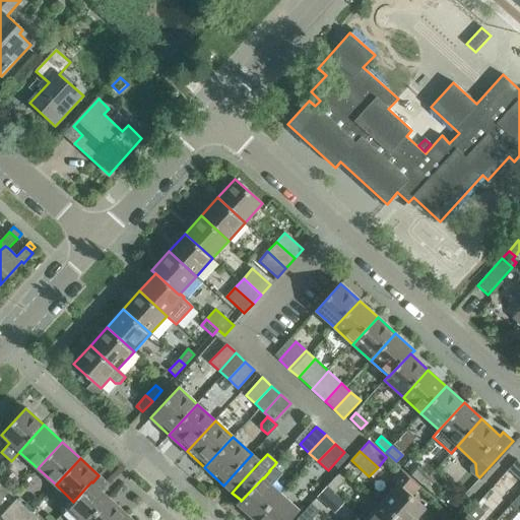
[(519,462),(517,460),(508,470),(519,480),(519,462)]
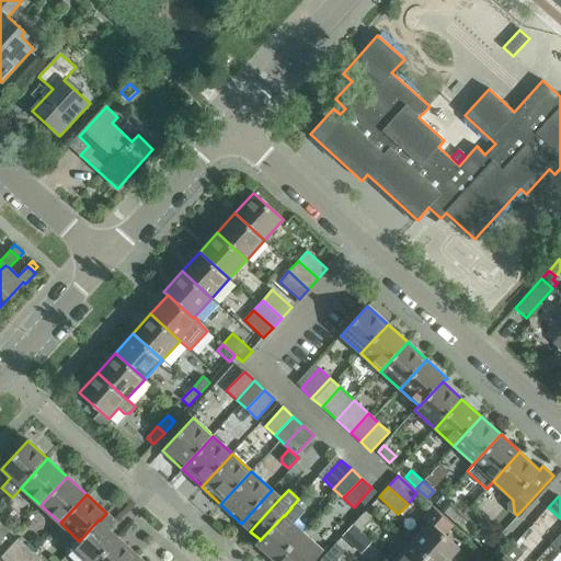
[(261,502),(241,524),(247,527),(250,531),(270,510),(265,506),(261,502)]
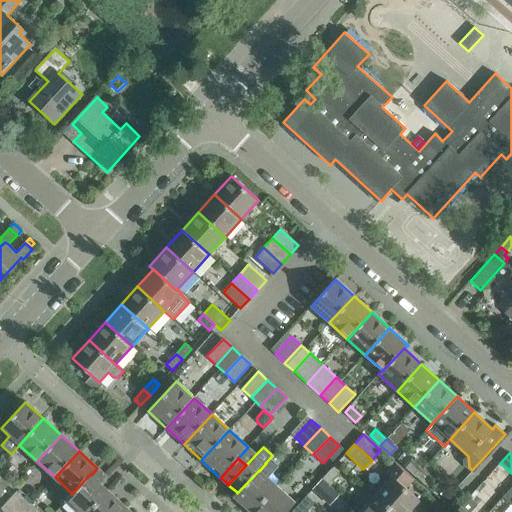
[(250,511),(252,511),(276,486),(265,476),(270,472),(271,473),(278,465),(270,458),(265,463),(266,463),(259,471),(259,470),(237,493),(237,492),(233,496),(250,511)]
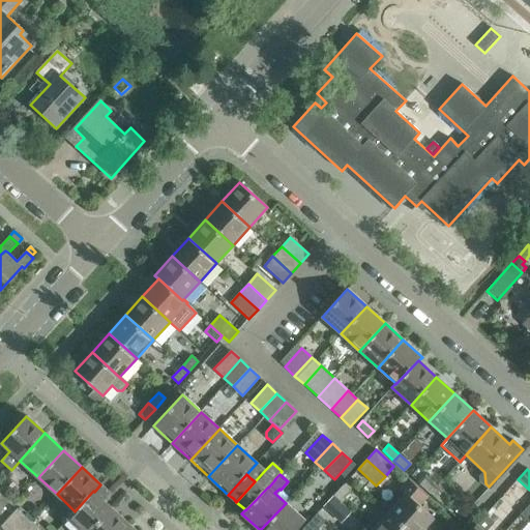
[(436,488),(425,478),(419,484),(431,494),(436,488)]
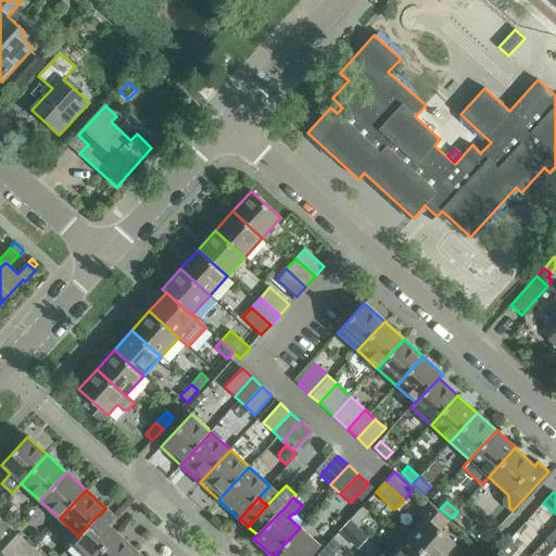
[(425,518),(407,536),(428,555),(443,555),(455,543),(439,529),(447,520),(429,504),(422,512),(422,516),(425,518)]
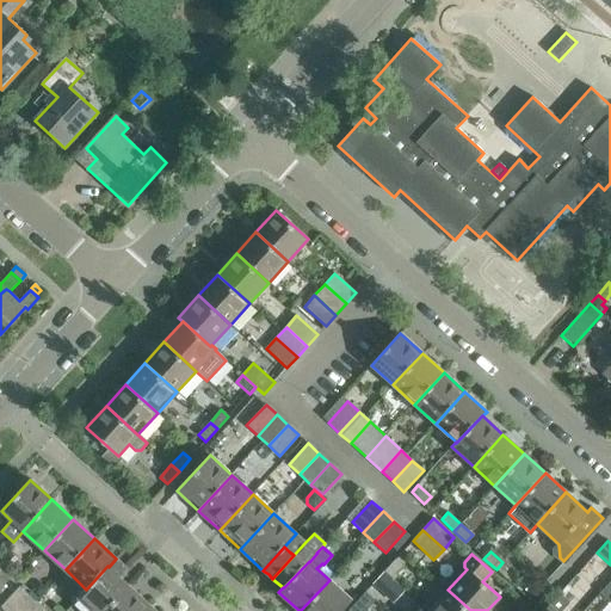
[(127,568),(116,559),(109,567),(107,566),(86,590),(79,598),(90,609),(109,588),(127,568)]
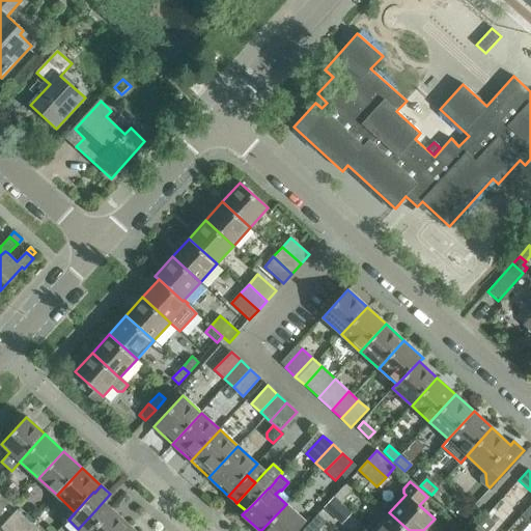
[(351,492),(344,485),(334,497),(340,502),(351,492)]
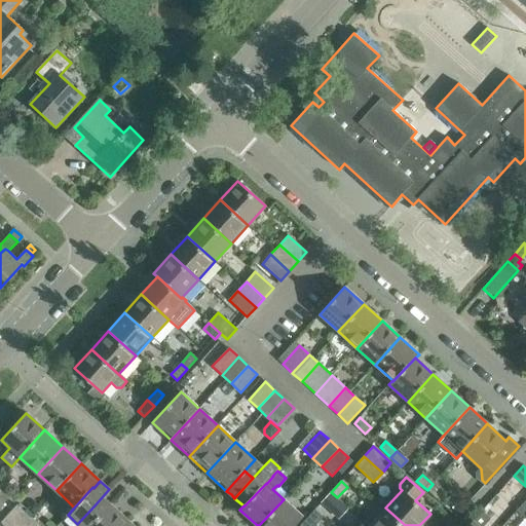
[(438,500),(443,494),(433,484),(427,490),(438,500)]
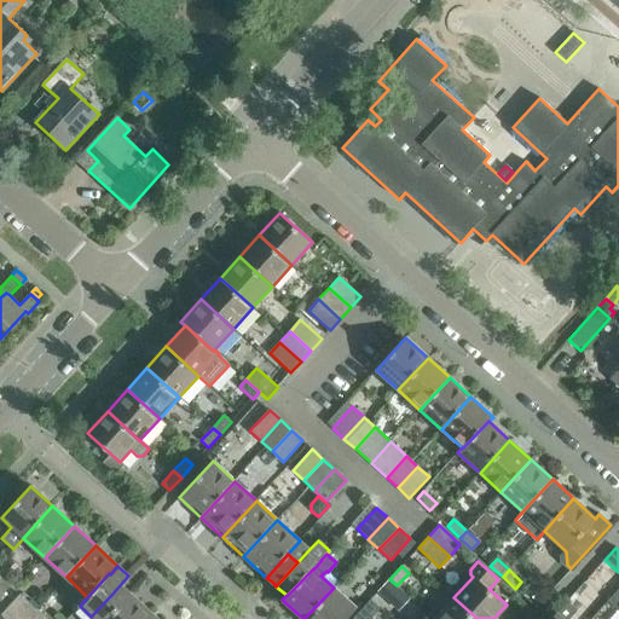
[(0,597),(11,586),(0,576),(0,597)]
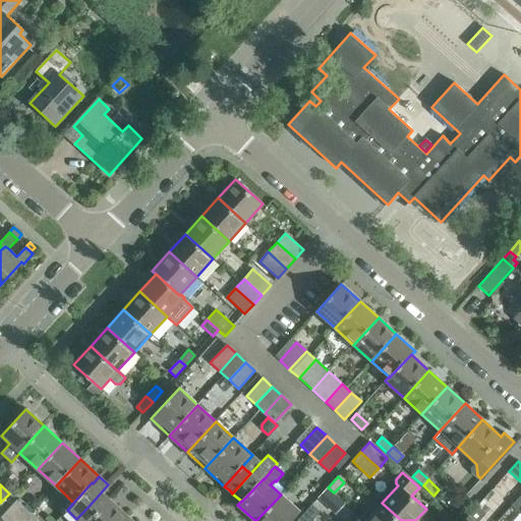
[(333,512),(343,502),(334,494),(334,493),(328,487),(317,498),(333,512)]
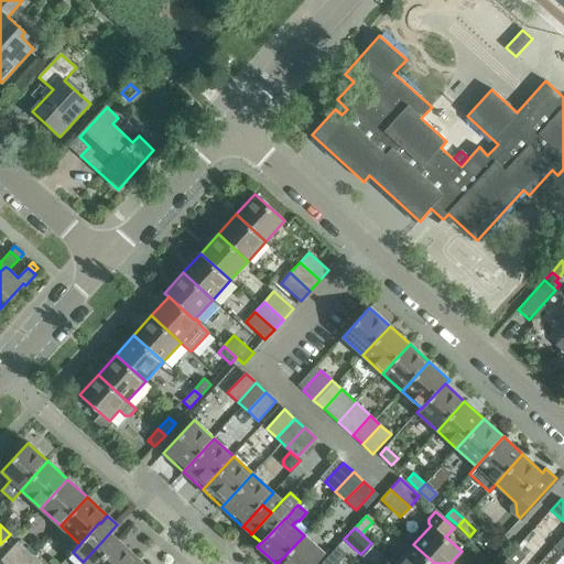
[(563,534),(553,546),(563,555),(563,554),(563,534)]
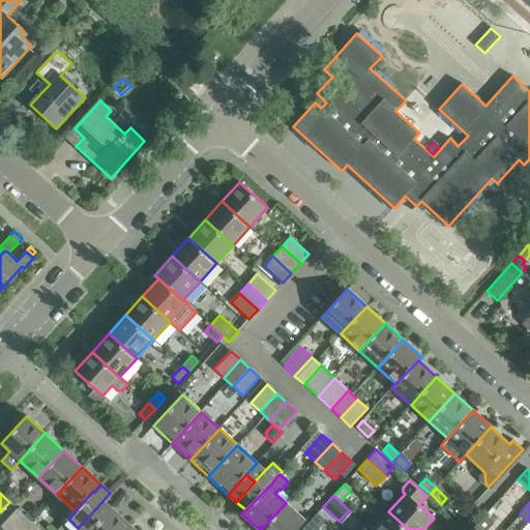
[(296,529),(305,521),(286,503),(261,529),(296,529)]
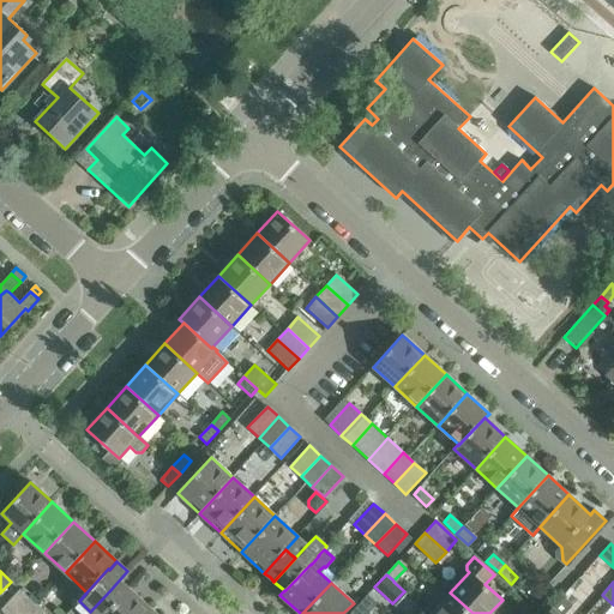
[(144,613),(150,608),(128,588),(118,599),(103,613),(144,613)]
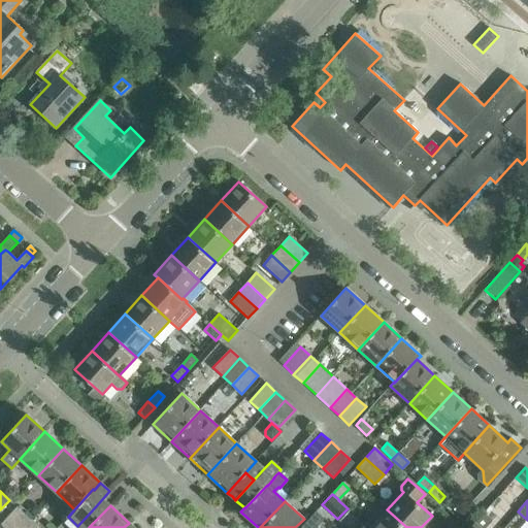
[(14,527),(27,516),(17,506),(0,525),(3,527),(14,527)]
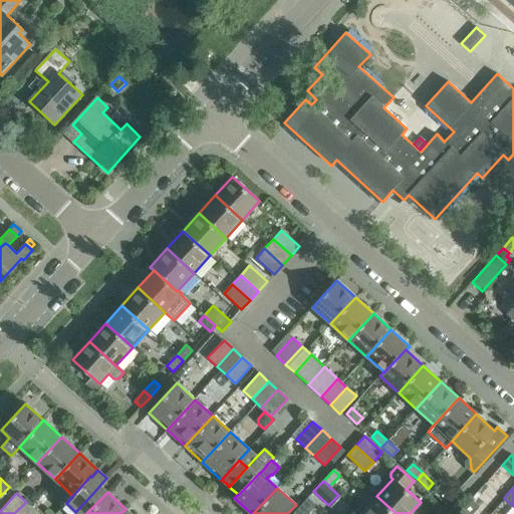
[(77,513),(86,513),(98,501),(94,498),(91,495),(75,512),(77,513)]
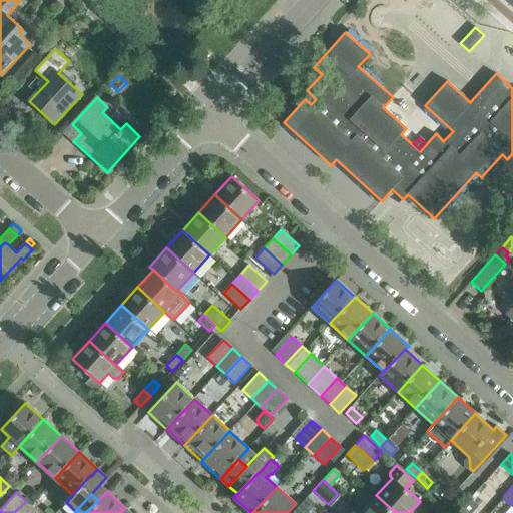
[(395,512),(376,495),(360,512),(395,512)]
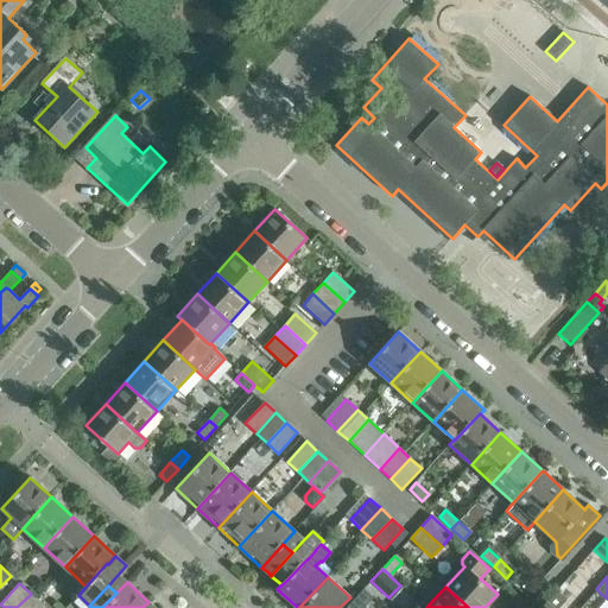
[(557,590),(540,607),(559,607),(567,600),(557,590)]
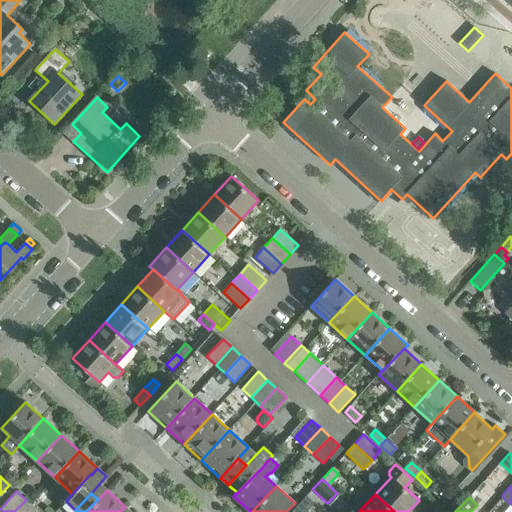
[(31,511),(35,508),(26,500),(14,511),(31,511)]
